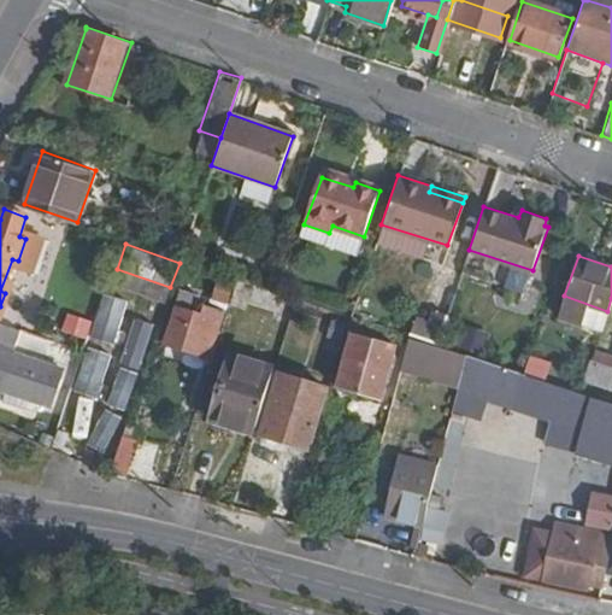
[(293,296),(235,277),(227,308),(284,326),(293,296)]
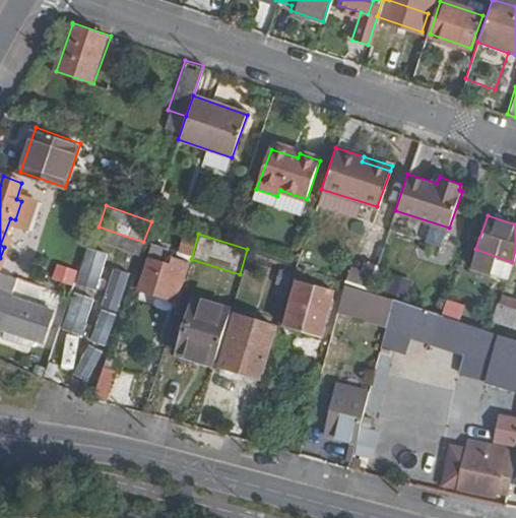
[(178,292),(187,264),(164,256),(162,263),(145,258),(136,287),(168,298),(171,290),(178,292)]
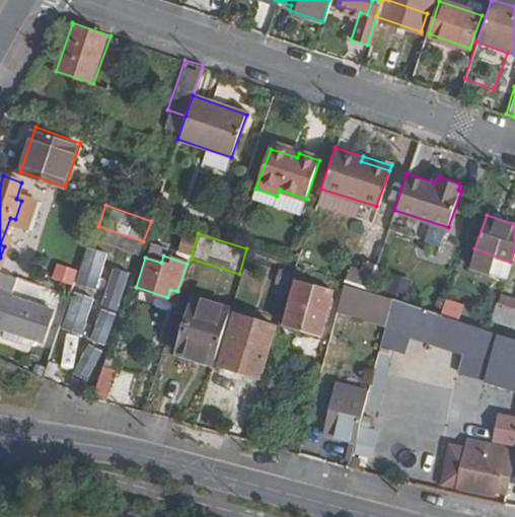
[(339,280),(363,284),(368,261),(344,256),(339,280)]
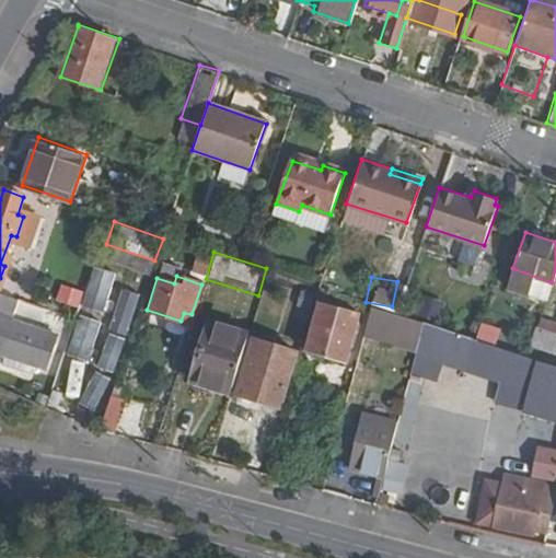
[(53,302),(74,305),(77,287),(55,283),(53,302)]
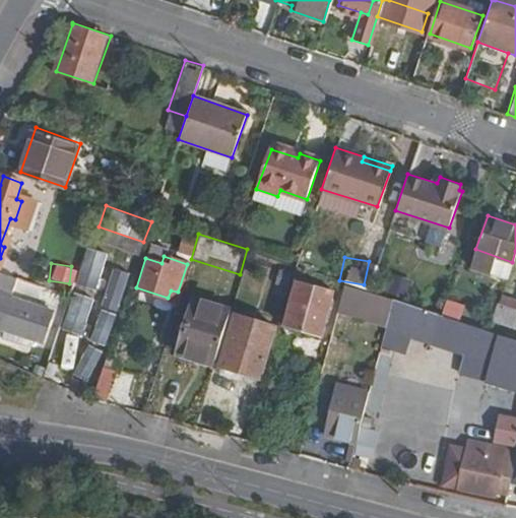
[(100,328),(117,280),(91,271),(75,320),(100,328)]
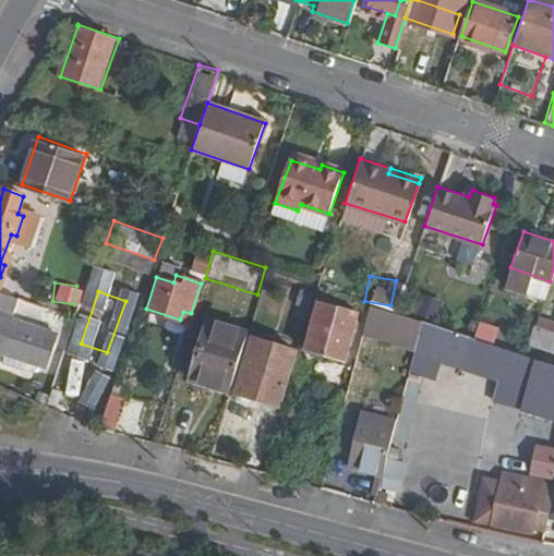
[(12,322),(20,300),(0,292),(0,321),(2,322),(0,328),(0,350),(9,354),(8,361),(21,365),(24,360),(46,367),(56,337),(12,322)]
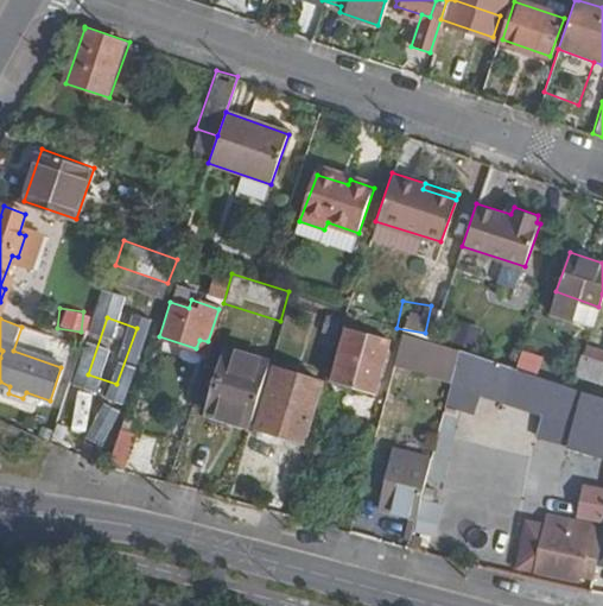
[(372,393),(387,339),(346,327),(331,382),(372,393)]
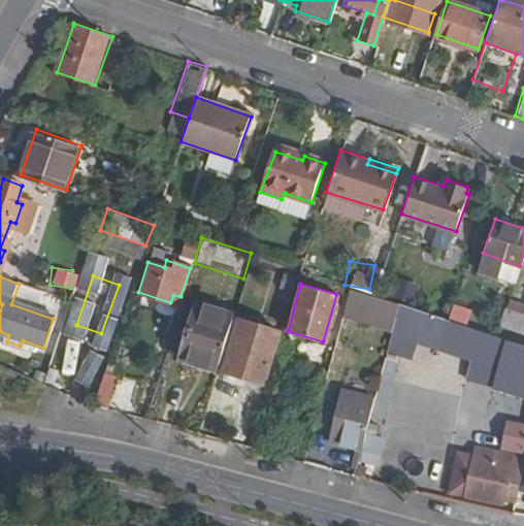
[(523,301),(501,296),(494,325),(523,331),(523,301)]
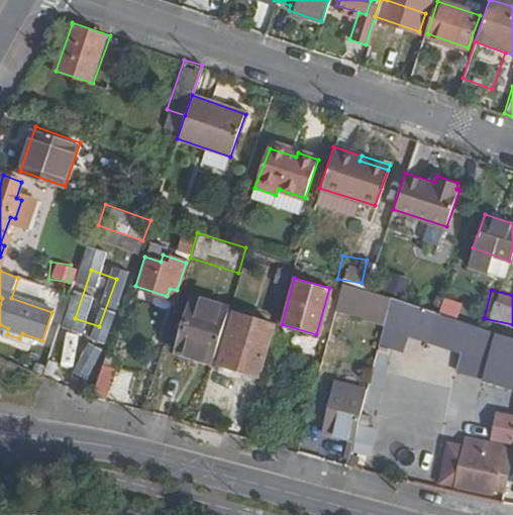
[(383,323),(430,339),(437,313),(389,297),(383,323)]
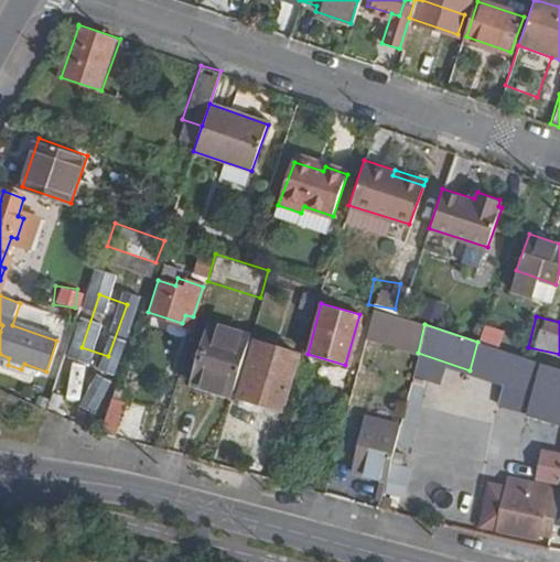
[(477,342),(518,355),(523,339),(482,325),(477,342)]
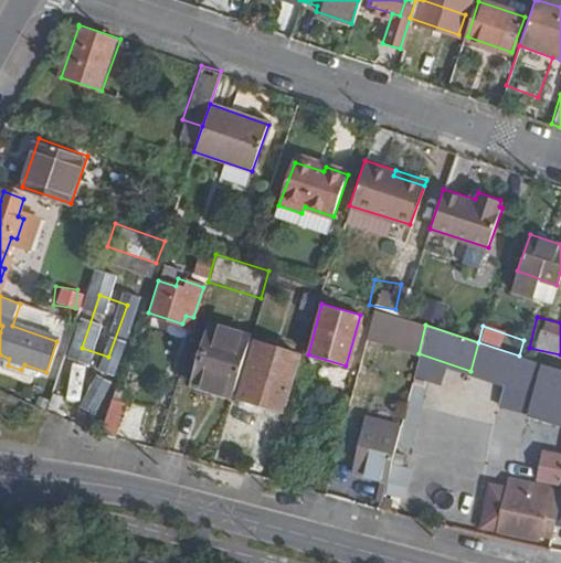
[(231,397),(247,340),(209,327),(188,392),(207,399),(209,392),(231,397)]
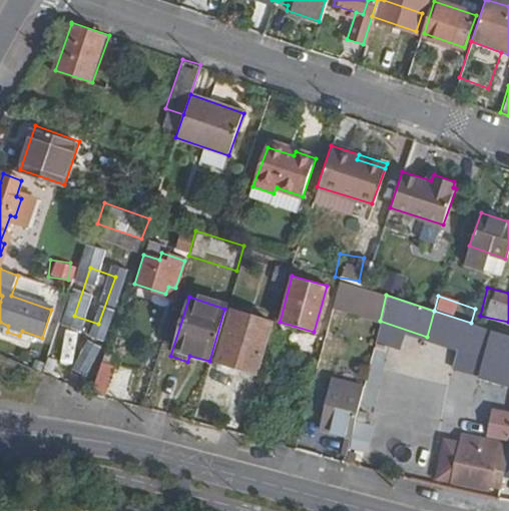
[(508,363),(508,335),(471,323),(434,311),(427,337),(451,345),(508,363)]
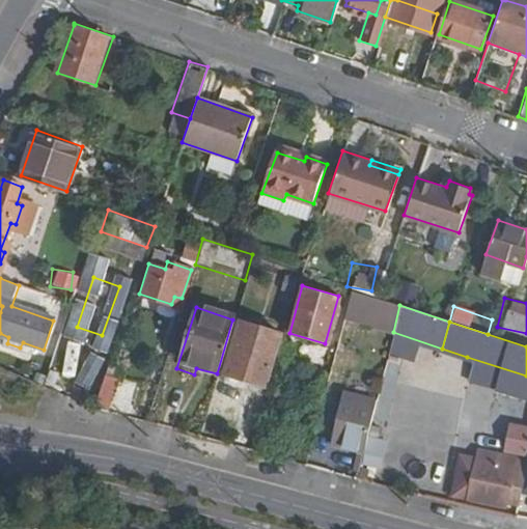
[(237,326),(222,377),(244,383),(261,389),(277,337),(237,326)]
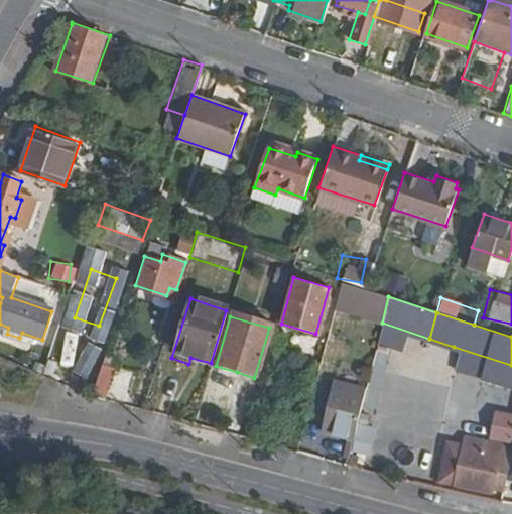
[(427,347),(429,339),(382,323),(380,330),(427,347)]
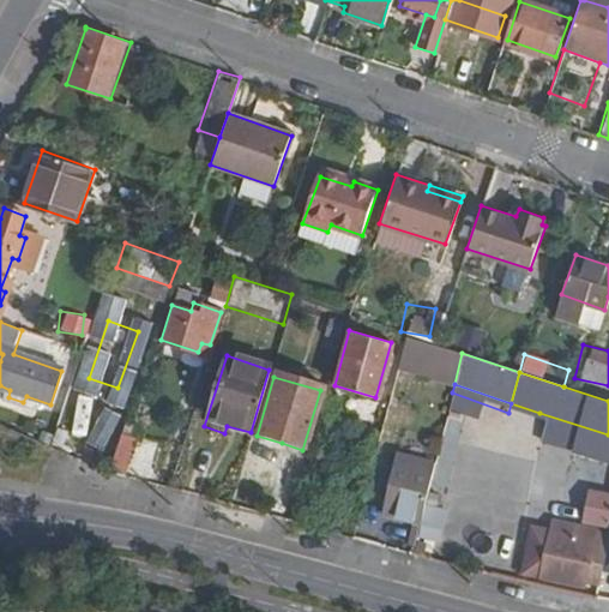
[(120,432),(107,471),(124,475),(136,438),(120,432)]
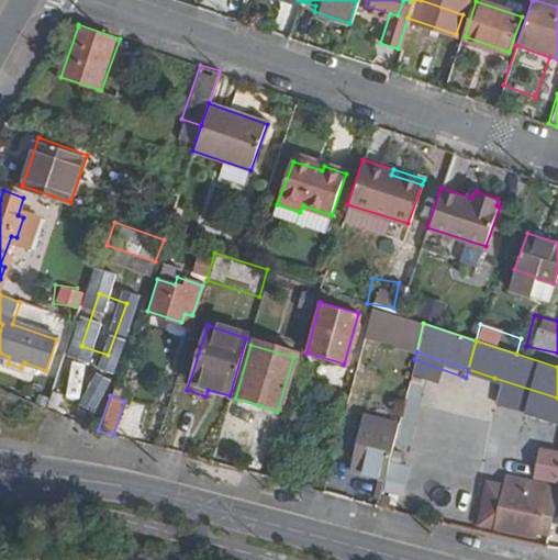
[(258,405),(235,399),(231,415),(254,423),(258,405)]
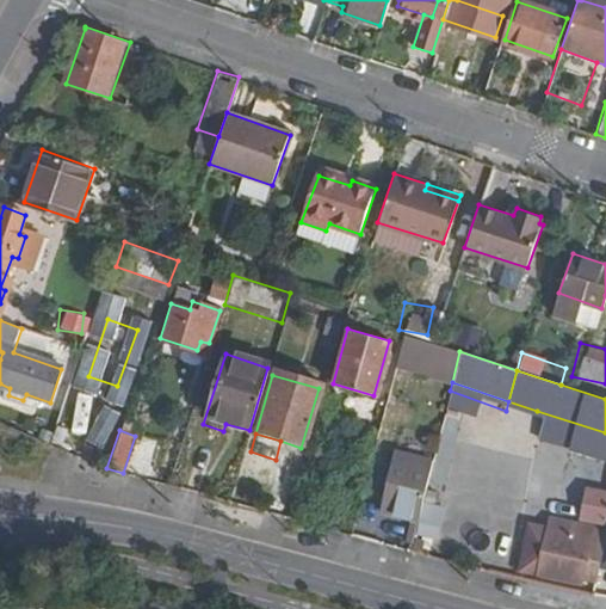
[(418,521),(431,463),(394,455),(379,511),(418,521)]
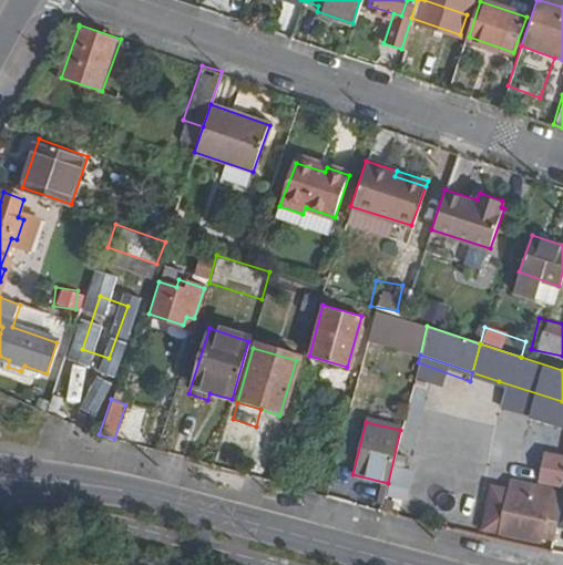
[(374,499),(382,502),(386,491),(376,489),(374,499)]
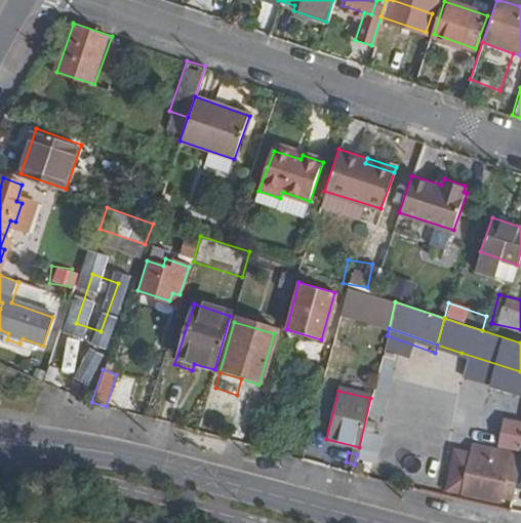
[(511,501),(518,466),(469,456),(461,494),(497,503),(498,498),(511,501)]
